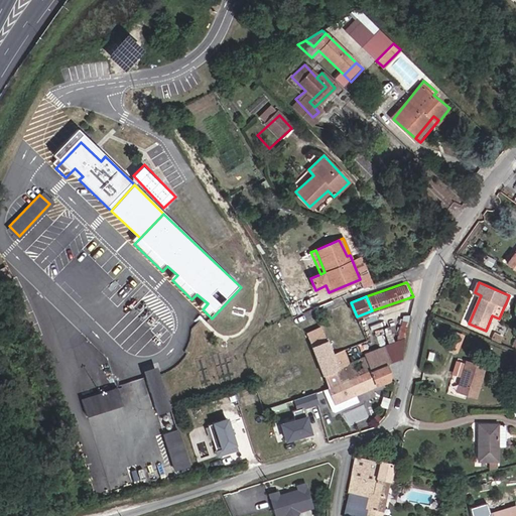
[(401,341),(384,347),(390,362),(404,357),(412,313),(405,315),(401,341)]
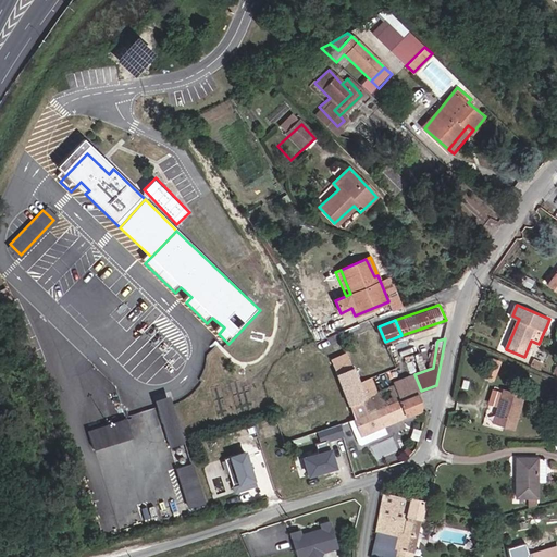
[(333,359),(356,418),(369,413),(363,398),(376,393),(371,378),(359,382),(347,354),(333,359)]
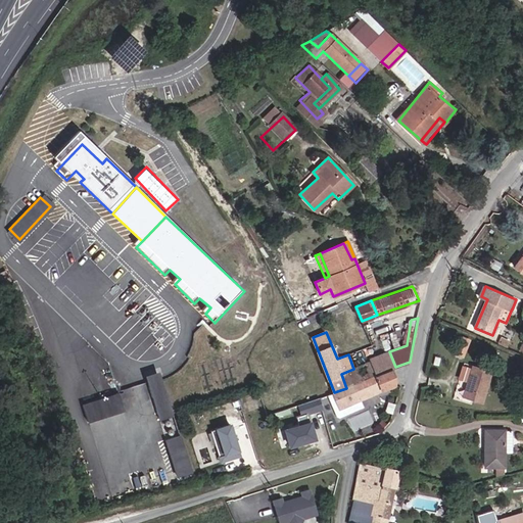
[(461,337),(460,351),(468,351),(469,337),(461,337)]
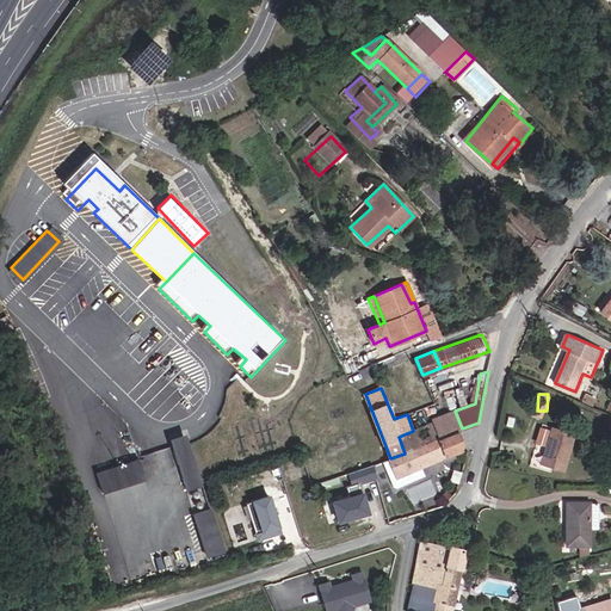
[(460,430),(462,429),(455,411),(442,415),(432,418),(434,423),(413,431),(399,437),(405,454),(460,430)]
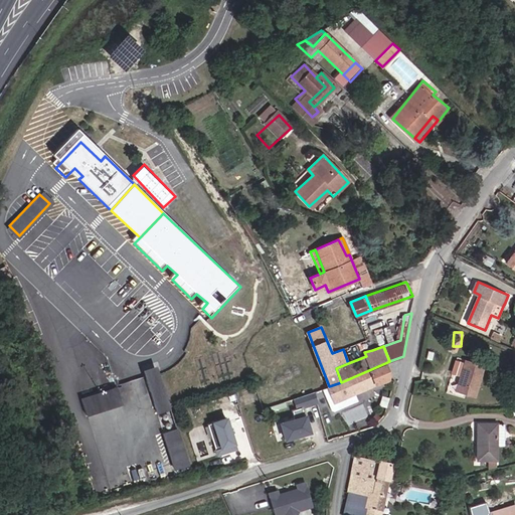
[(475,395),(485,366),(466,360),(457,390),(475,395)]
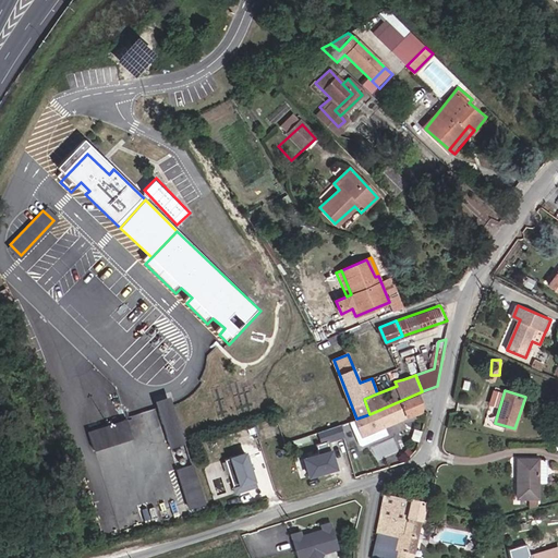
[(425,403),(420,392),(370,414),(356,419),(351,421),(361,444),(364,446),(390,436),(386,426),(390,425),(423,410),(425,403)]
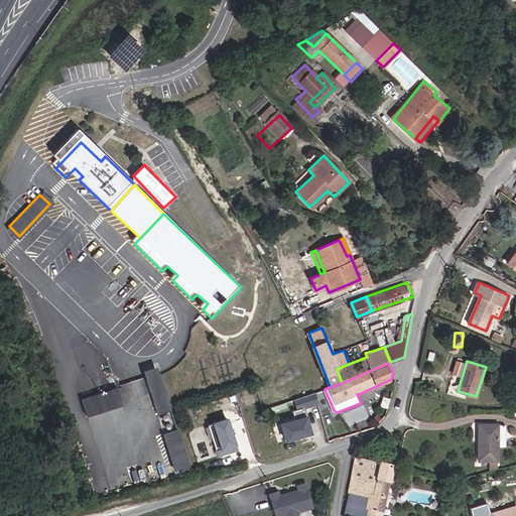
[(170,409),(156,365),(143,369),(157,413),(170,409)]
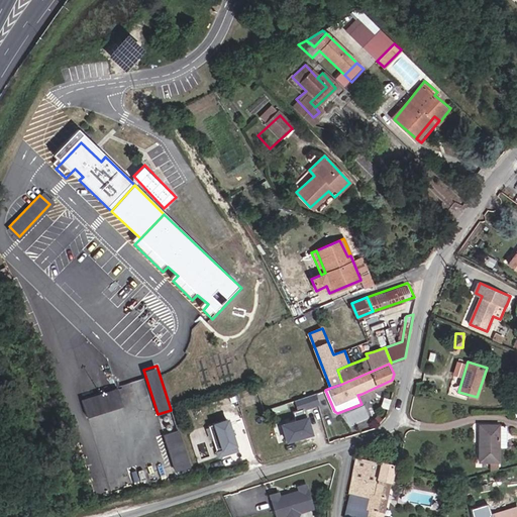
[(122,404),(117,387),(81,398),(86,415),(122,404)]
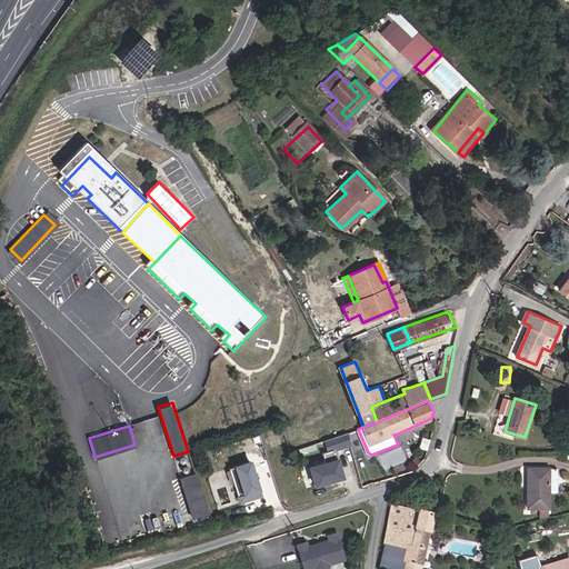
[(351,443),(348,432),(327,439),(331,450),(351,443)]
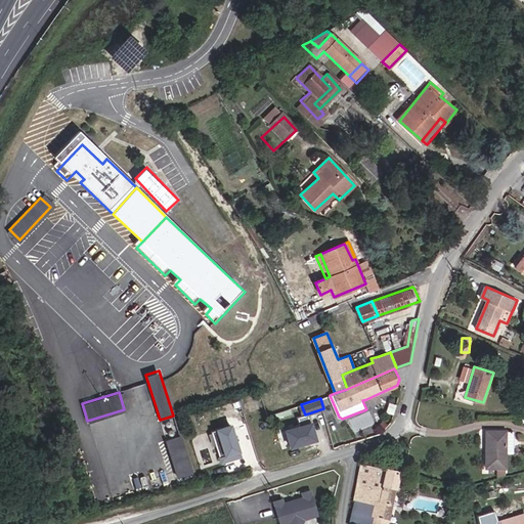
[(284,429),(291,448),(318,440),(312,420),(284,429)]
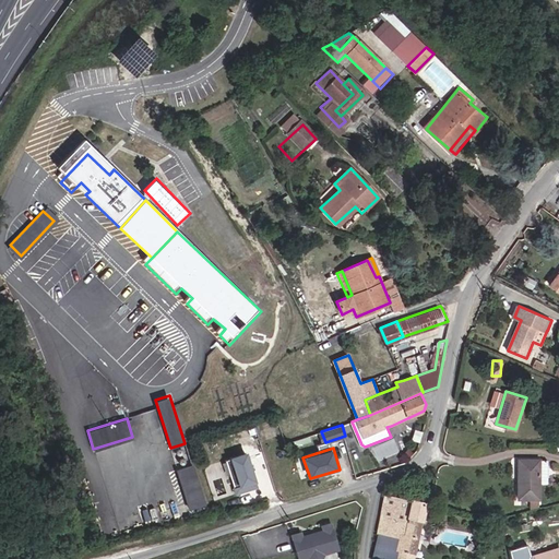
[(250,451),(227,456),(235,492),(258,488),(250,451)]
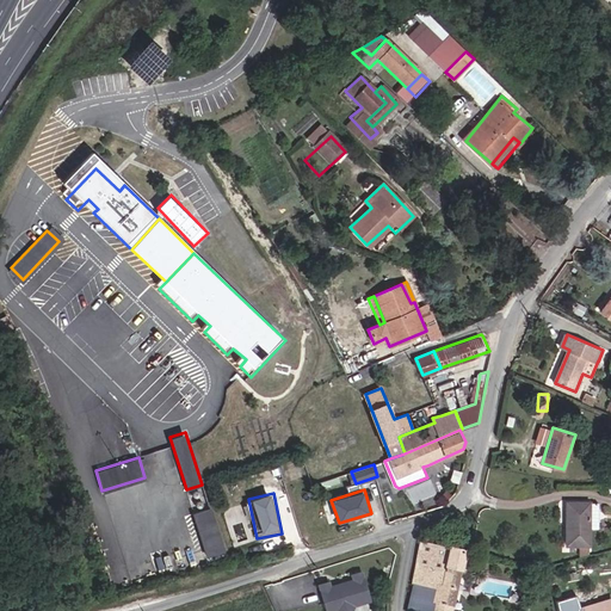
[(590,504),(568,503),(568,544),(591,545),(591,530),(590,504)]
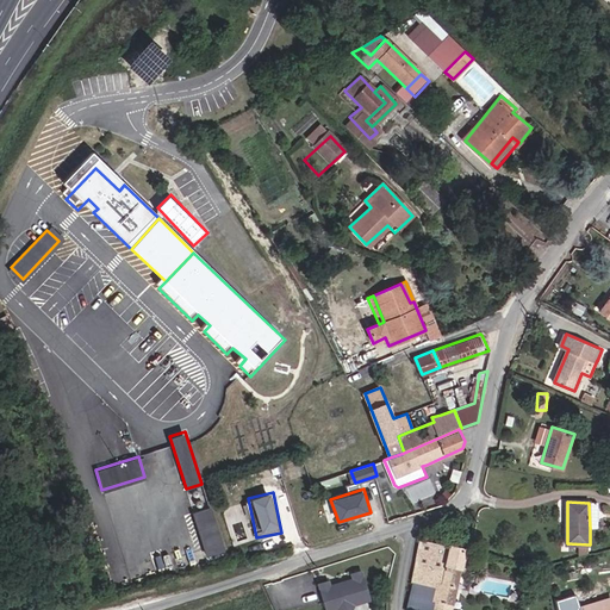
[(598,503),(589,503),(590,529),(599,529),(598,503)]
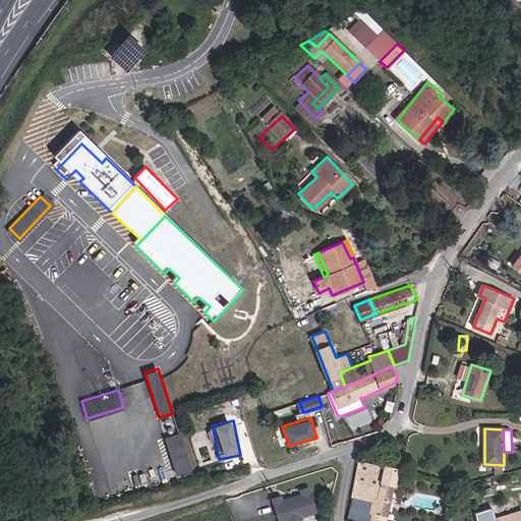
[(184,451),(178,433),(165,438),(171,456),(184,451)]
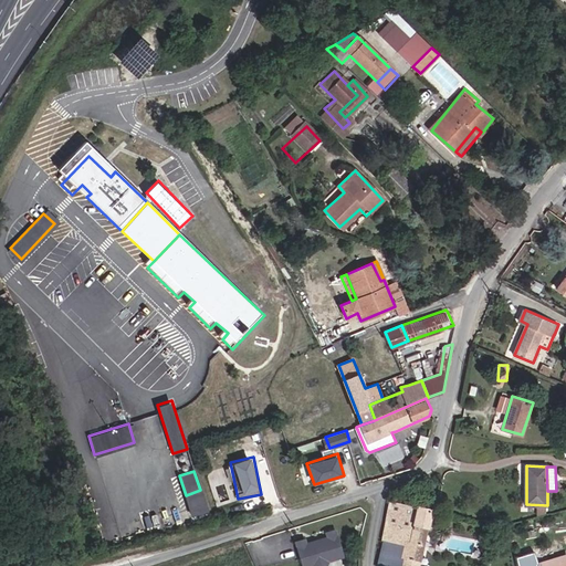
[(207,511),(200,490),(186,495),(194,515),(207,511)]
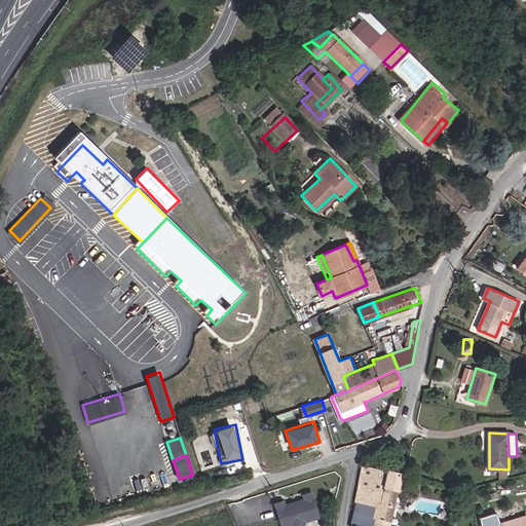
[(375,505),(370,525),(387,525),(399,474),(362,465),(354,501),(375,505)]
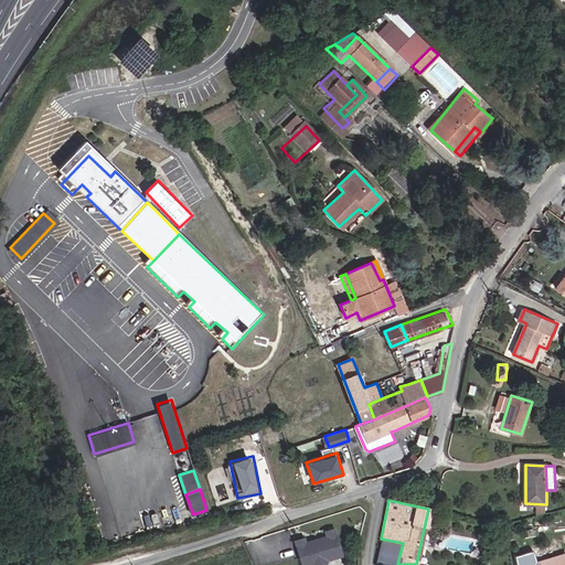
[(309,536),(300,540),(308,564),(311,564),(348,554),(340,528),(331,531),(332,535),(320,539),(321,542),(317,543),(317,540),(311,542),(309,536)]
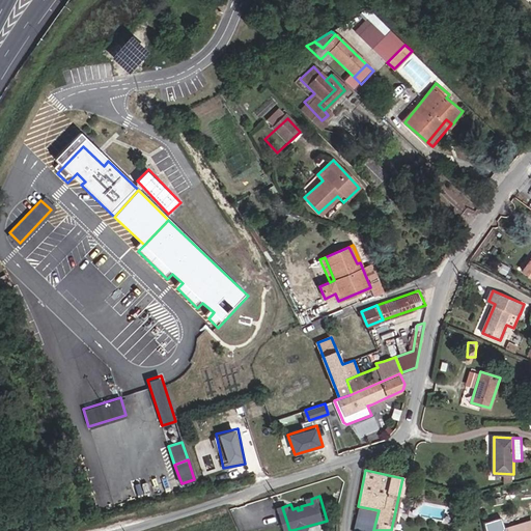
[(358,506),(353,530),(373,530),(379,510),(358,506)]
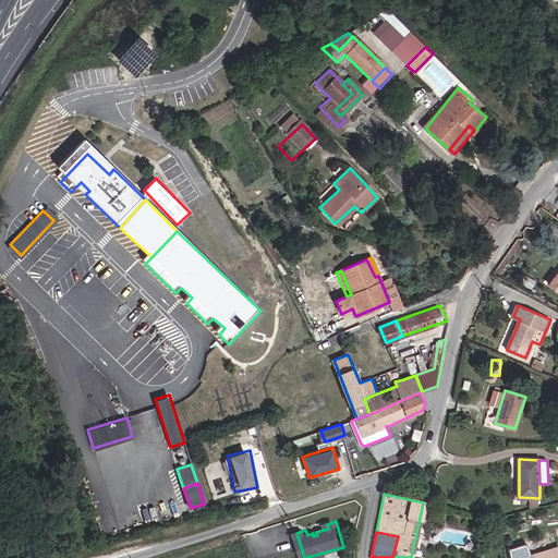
[(557,547),(557,546),(555,536),(526,545),(530,556),(557,547)]
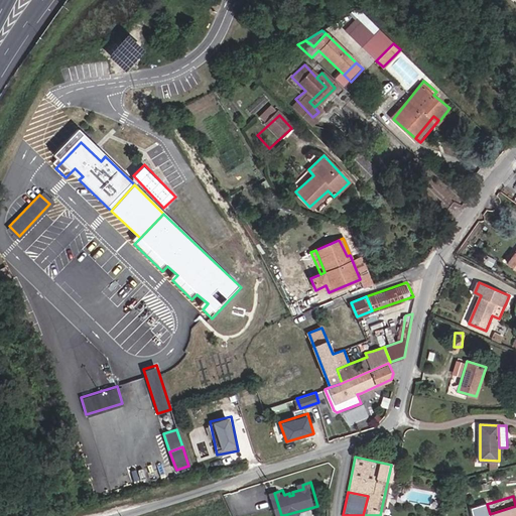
[(515,515),(515,506),(490,514),(490,515),(515,515)]
